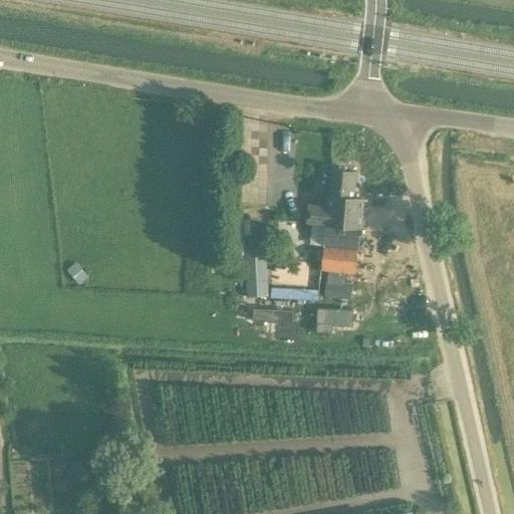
[(357,172),(355,171),(329,169),(325,206),(306,204),(304,223),(326,225),(321,271),(354,274),(359,229),(362,229),(365,198),(355,197),(357,172)]
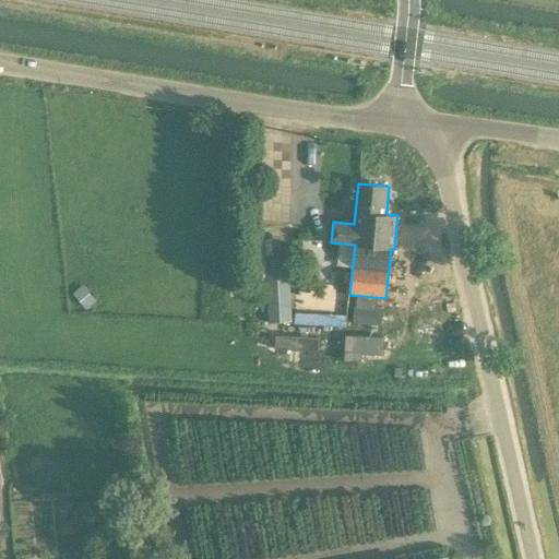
[(313,264),(298,273),(306,286),(321,277),(313,264)]
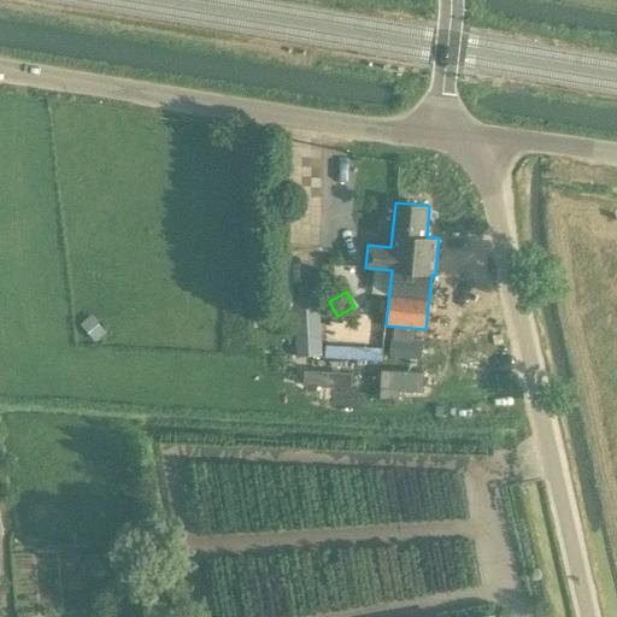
[(293,298),(295,357),(322,356),(318,297),(293,298)]
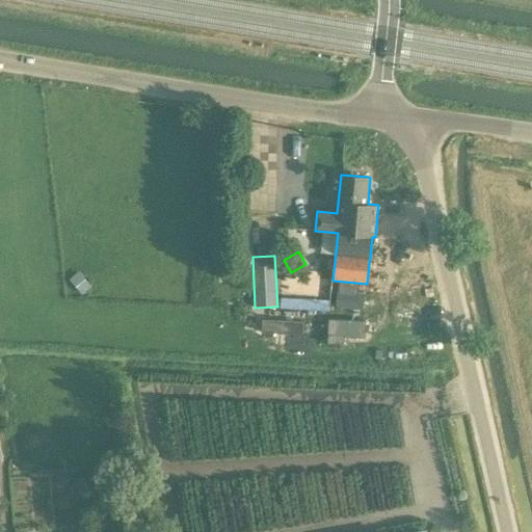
[(72,281),(82,293),(91,286),(81,273),(72,281)]
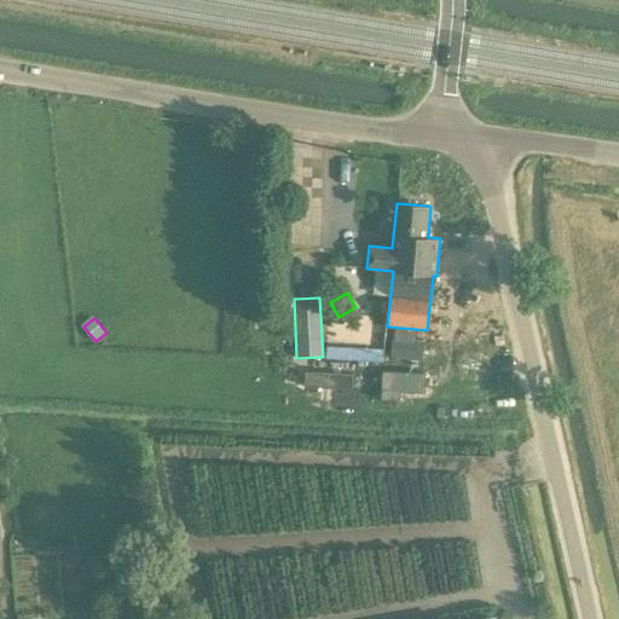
[(426,341),(392,337),(389,358),(423,362),(426,341)]
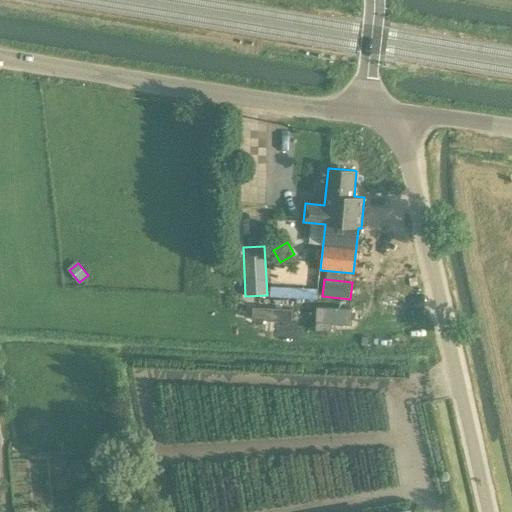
[(269,287),(269,297),(315,298),(316,288),(269,287)]
